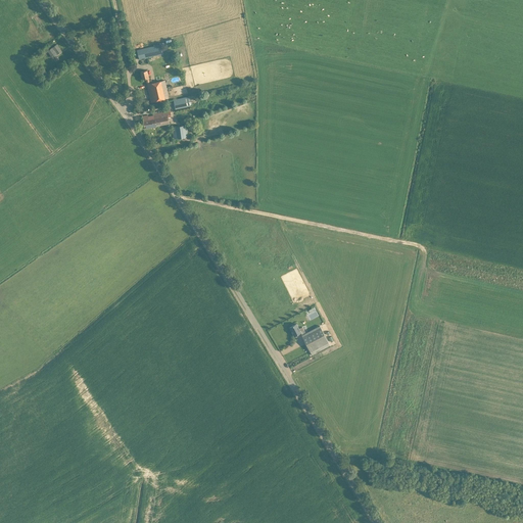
[(53,57),(57,54),(61,51),(57,45),(48,51),(53,57)]
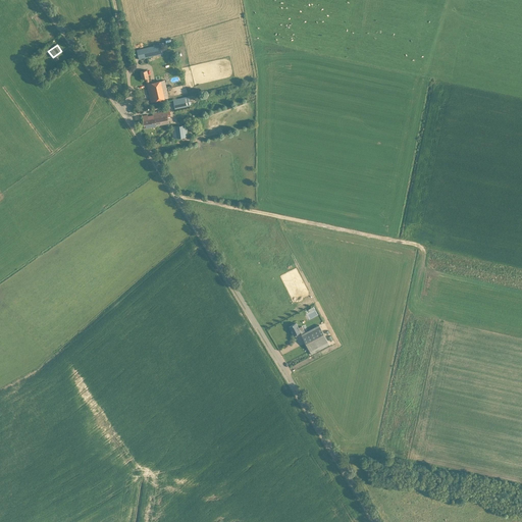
[(139,59),(144,58),(163,54),(161,45),(137,50),(139,59)]
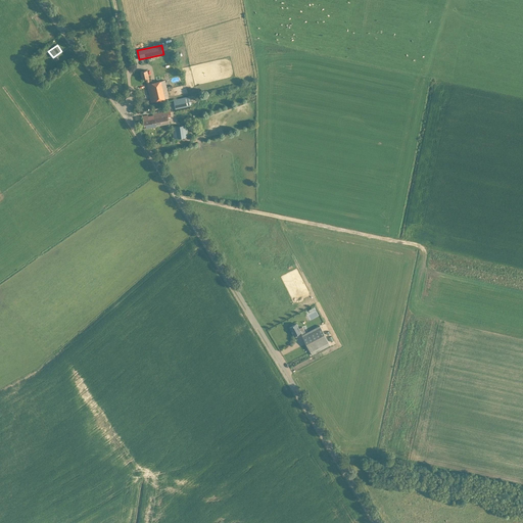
[(151,102),(156,101),(170,98),(165,81),(152,83),(151,77),(149,77),(148,70),(141,72),(142,79),(146,79),(151,102)]
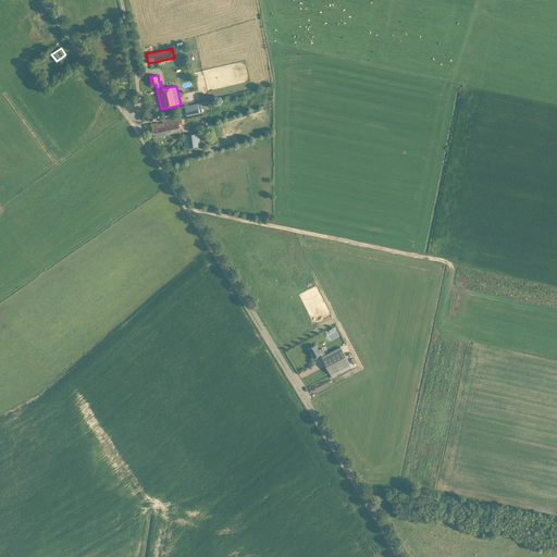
[(187,115),(205,112),(202,103),(185,107),(187,115)]
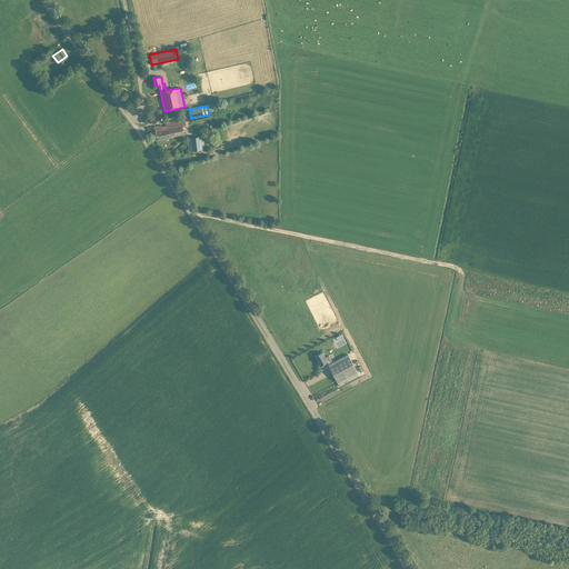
[(160,126),(155,127),(158,139),(163,138),(185,135),(182,128),(187,127),(185,120),(183,120),(183,119),(182,119),(182,120),(181,121),(167,125),(167,126),(161,127),(161,126),(160,126)]
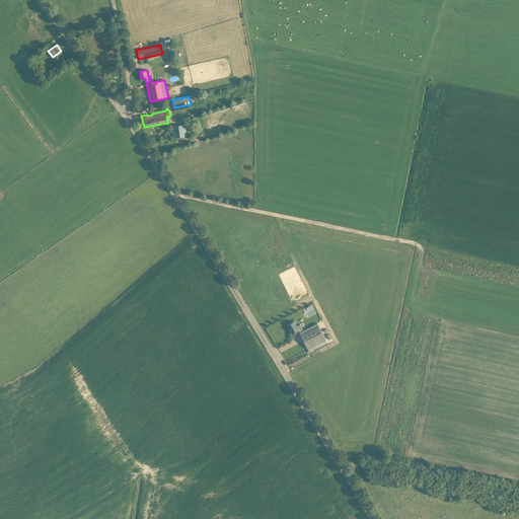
[(188,136),(186,125),(172,127),(173,138),(188,136)]
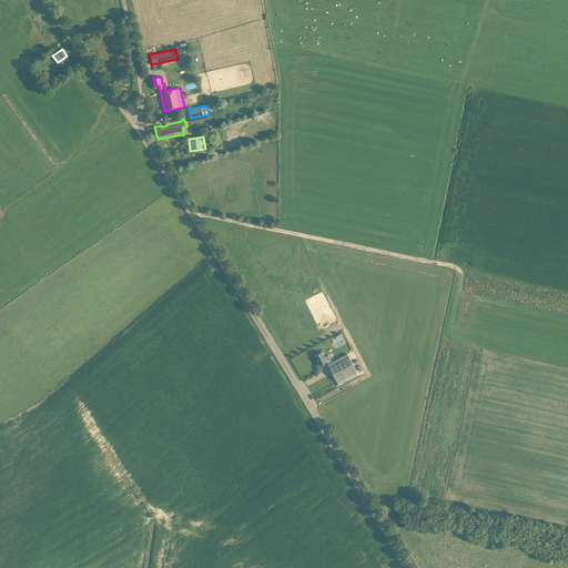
[(338,385),(344,383),(358,375),(347,354),(332,362),(328,355),(325,357),(322,352),(315,355),(317,359),(320,364),(320,365),(326,361),(328,364),(327,364),(338,385)]
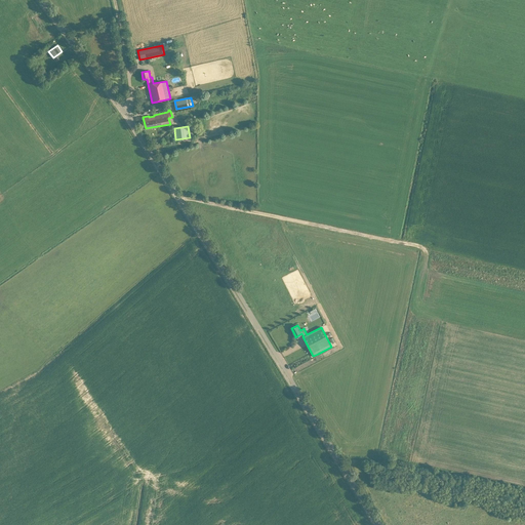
[(235,340),(242,335),(246,332),(242,326),(230,334),(235,340)]
